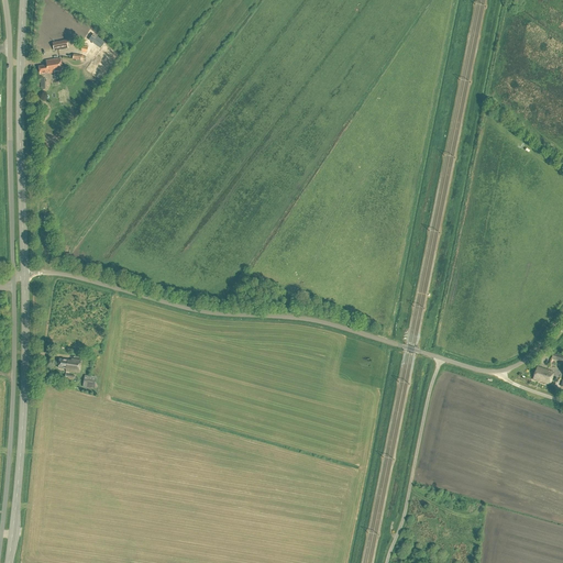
[(54,52),(68,48),(67,41),(53,43),(54,52)]
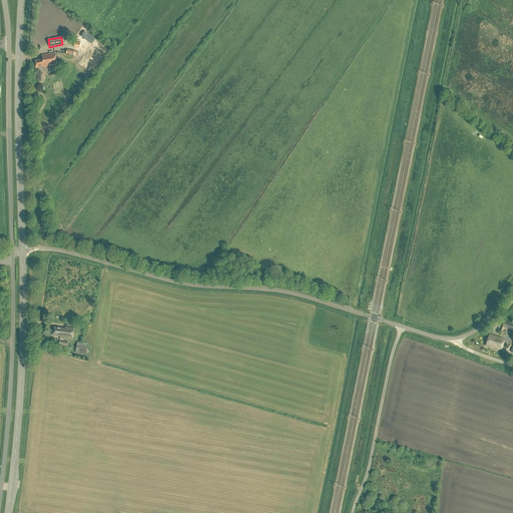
[(40,68),(57,65),(55,52),(41,55),(42,59),(35,61),(36,68),(40,68)]
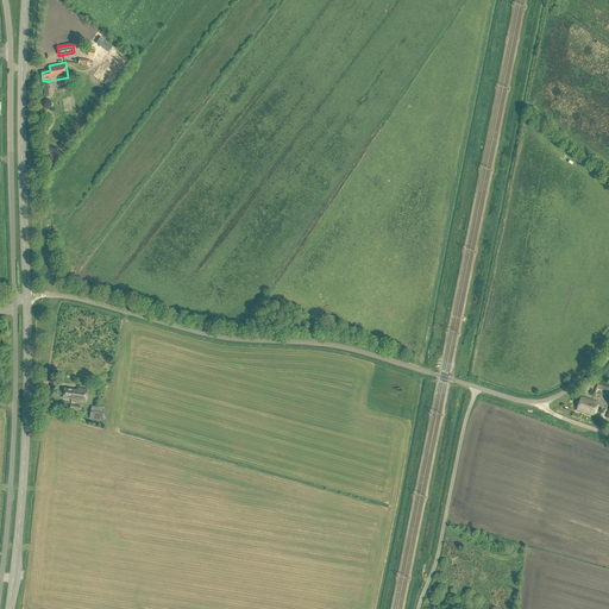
[(86,403),(88,390),(77,389),(77,390),(64,389),(63,399),(71,400),(71,402),(86,403)]
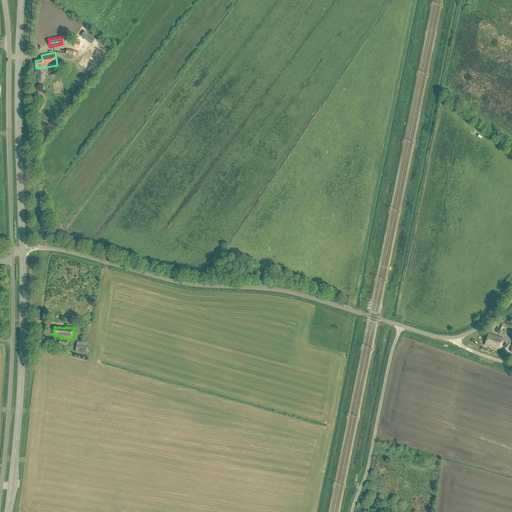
[(500,350),(503,339),(488,334),(485,345),(500,350)]
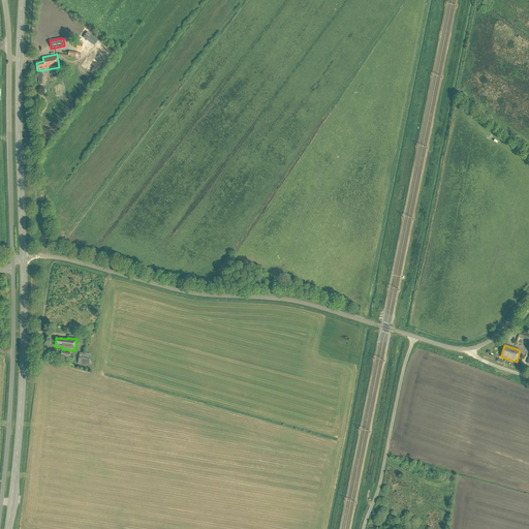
[(89,366),(91,354),(80,352),(78,364),(89,366)]
